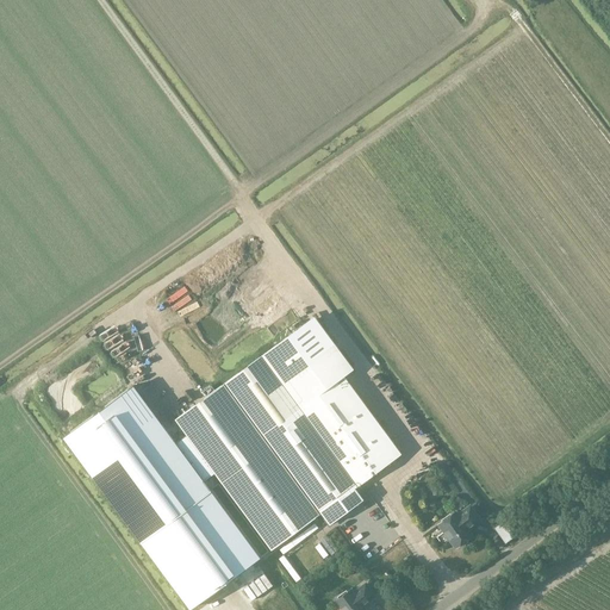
[(226,385),(175,422),(185,434),(215,473),(271,549),(321,512),(329,524),(362,500),(354,489),(362,483),(400,454),(362,402),(343,377),(353,369),(332,343),(316,318),(280,344),(226,385)]
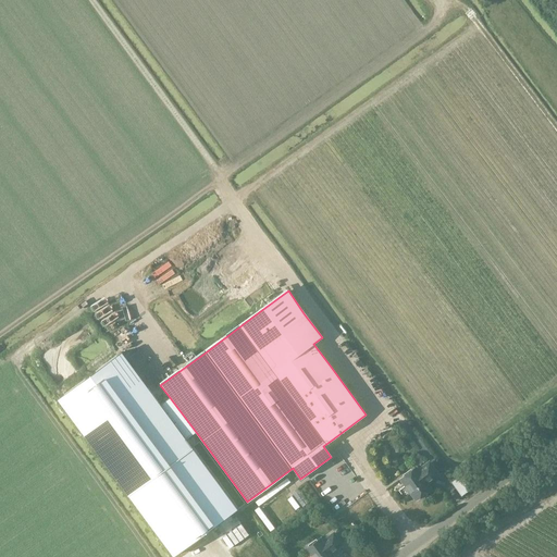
[(121,353),(59,397),(175,555),(237,509),(185,440),(196,432),(169,396),(159,404),(121,353)]
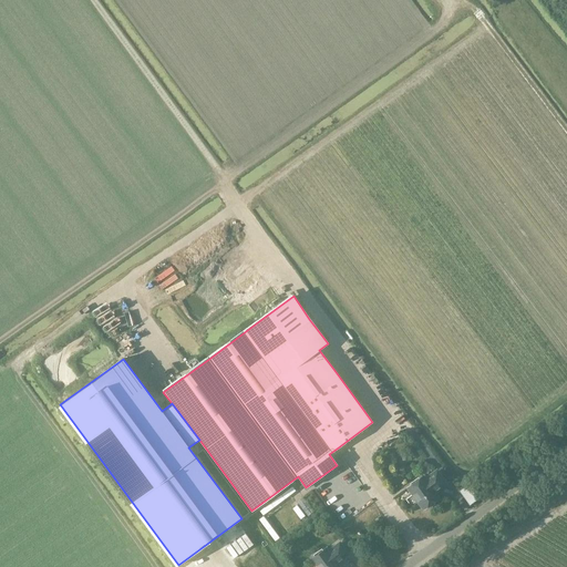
[(419,478),(408,487),(423,508),(437,497),(432,491),(435,488),(435,490),(444,483),(435,472),(421,482),(419,478)]
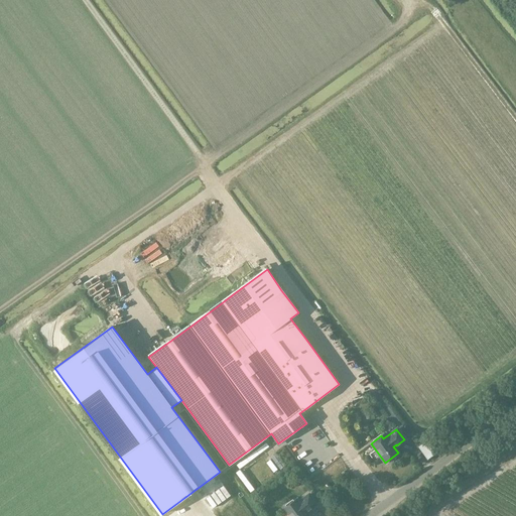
[(293,501),(283,508),(288,515),(307,515),(304,511),(307,509),(308,510),(315,505),(308,494),(295,504),(293,501)]
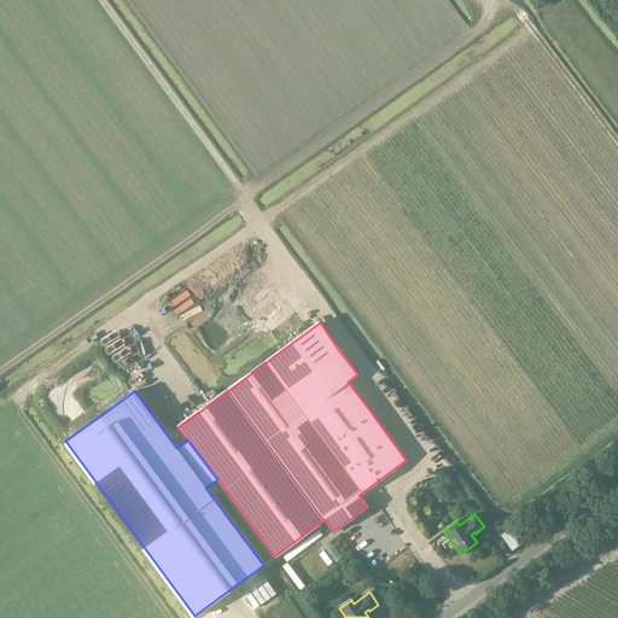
[(272,617),(296,617),(289,606),(272,617)]
